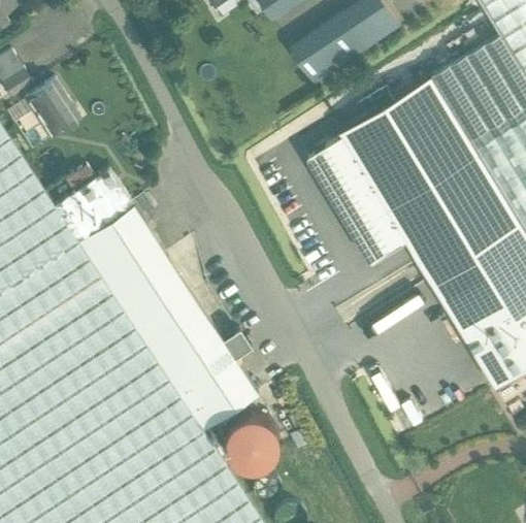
[(19,5),(14,0),(0,0),(0,28),(3,33),(13,26),(5,13),(19,5)]
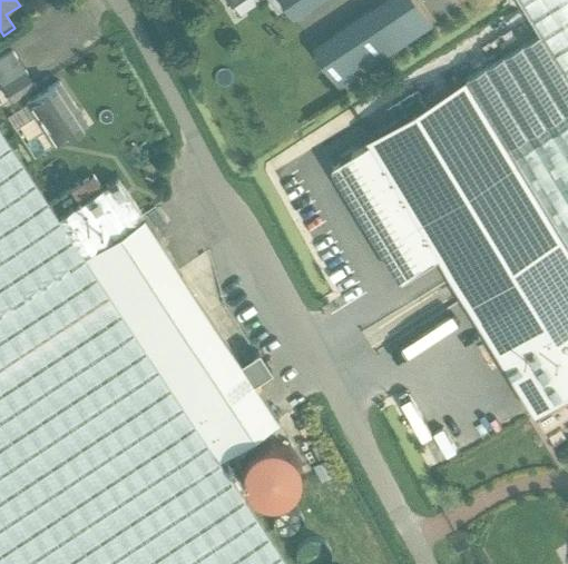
[(228,0),(236,10),(250,0),(228,0)]
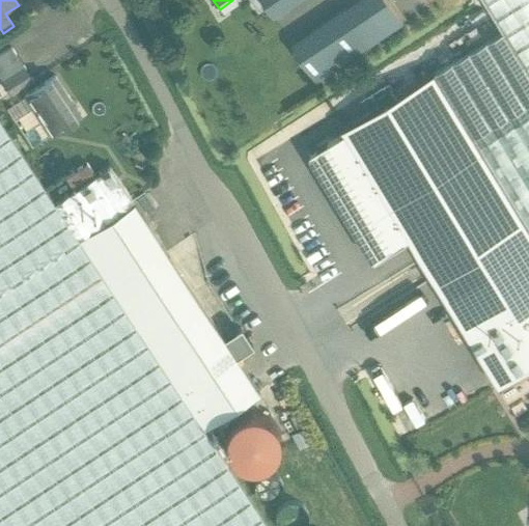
[(262,0),(277,21),(308,0),(262,0)]
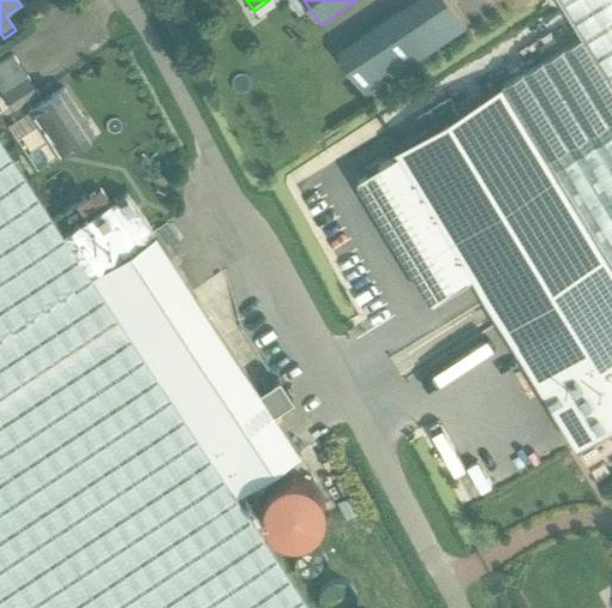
[(449,0),(424,0),(341,56),(369,97),(469,30),(449,0)]
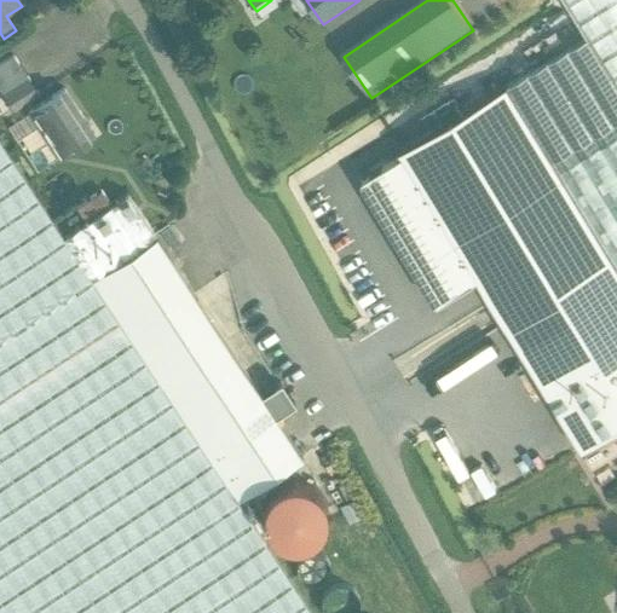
[(365,184),(440,307),(480,283),(584,455),(616,434),(616,0),(568,0),(593,39),(549,65),(511,88),(512,90),(402,155),(405,160),(365,184)]
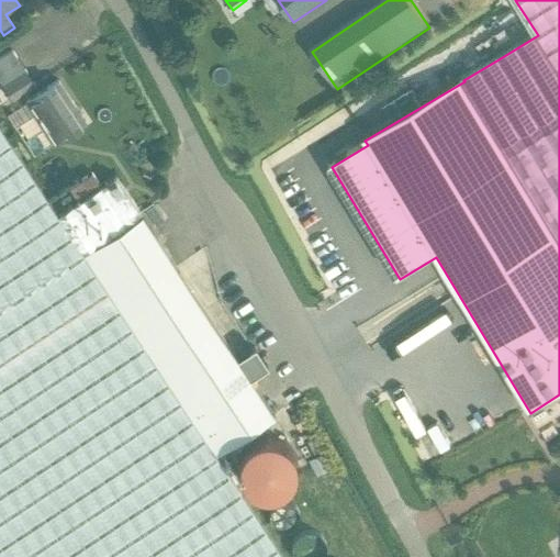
[(0,64),(0,85),(14,107),(38,91),(14,55),(0,64)]
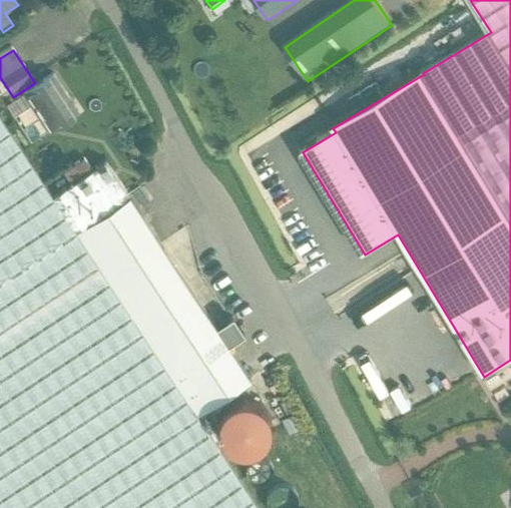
[(55,77),(25,97),(51,135),(80,116),(55,77)]
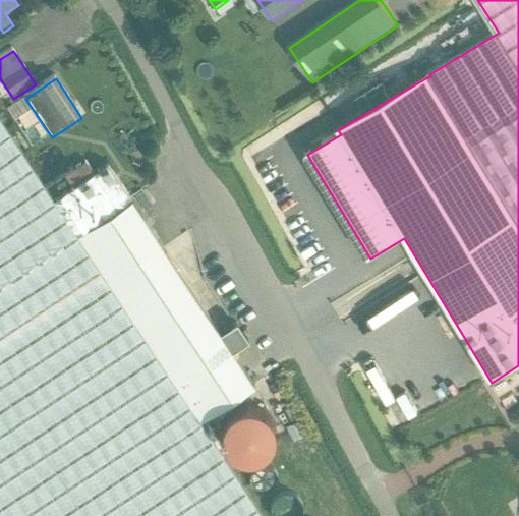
[(249,344),(237,326),(221,337),(132,203),(109,167),(55,203),(0,119),(0,515),(263,515),(203,424),(255,389),(233,355),(249,344)]
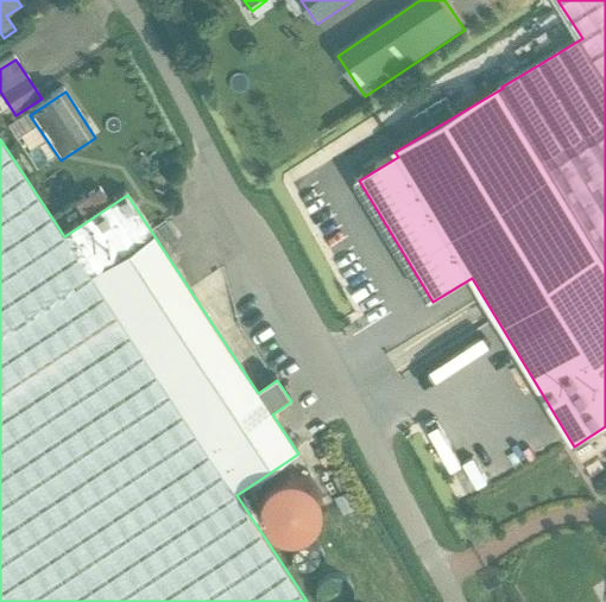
[(585,464),(605,451),(605,435),(578,452),(585,464)]
